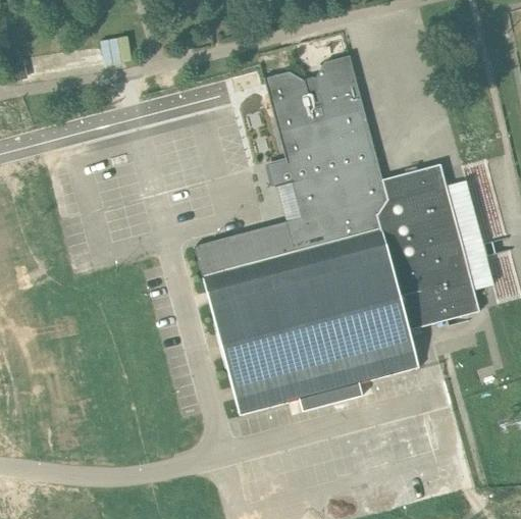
[(289,222),(296,250),(382,226),(378,213),(388,200),(383,177),(350,54),(325,60),(316,75),(305,80),(290,70),(264,76),(285,155),(301,164),(305,176),(292,179),(303,219),(289,222)]
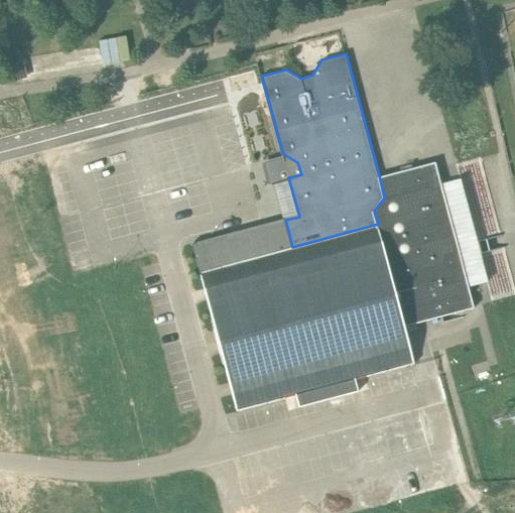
[(18,60),(22,78),(27,76),(24,59),(18,60)]
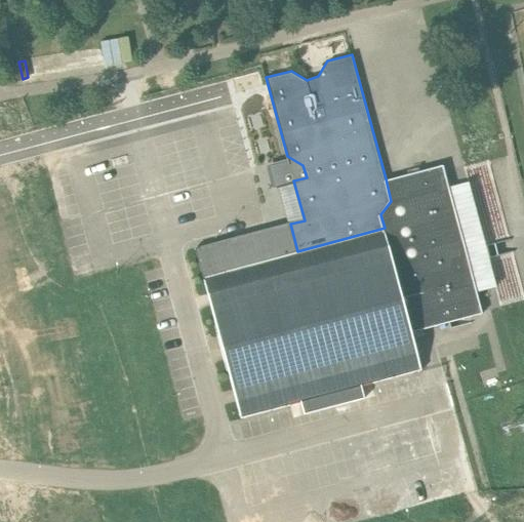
[(386,228),(412,330),(483,312),(443,163),(386,178),(391,201),(380,214),(385,228),(386,228)]
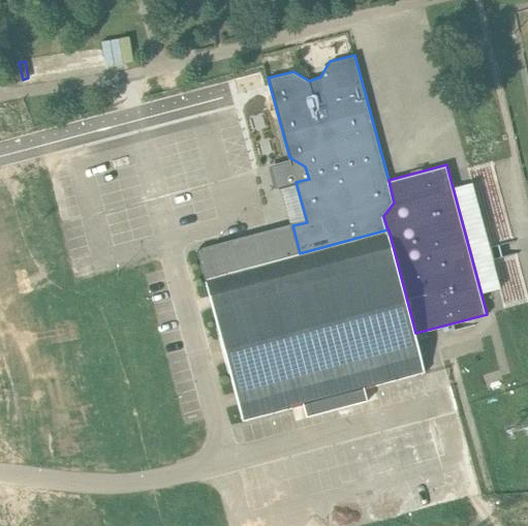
[(387,229),(300,253),(292,225),(291,222),(197,248),(202,261),(244,420),(284,409),(287,423),(347,407),(343,393),(426,371),(415,333),(389,229),(387,229)]
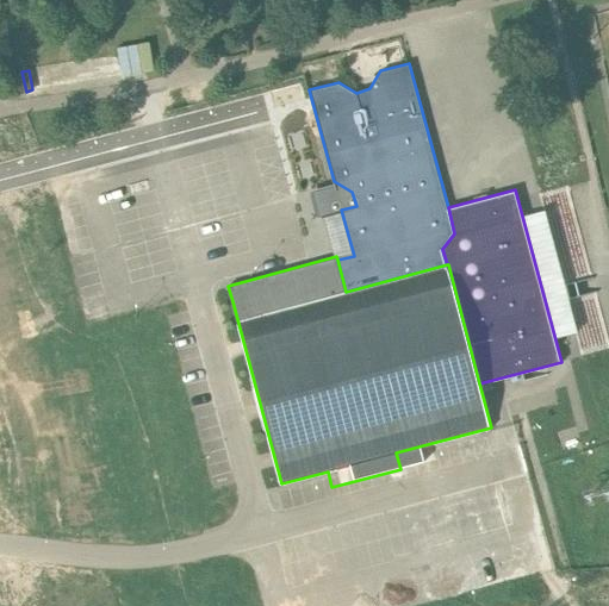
[(563,331),(569,354),(588,349),(582,325),(563,331)]
